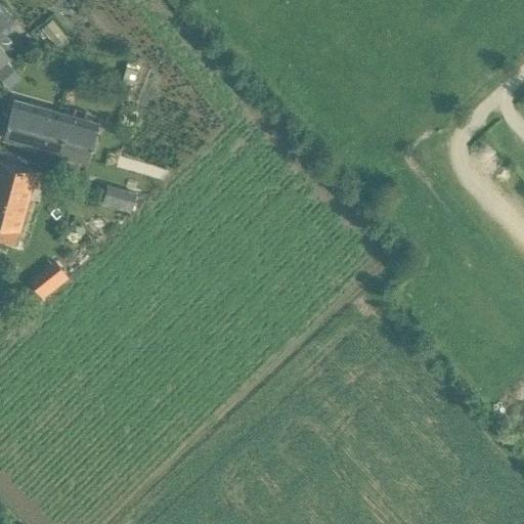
[(52,18),(41,28),(58,48),(70,39),(52,18)]
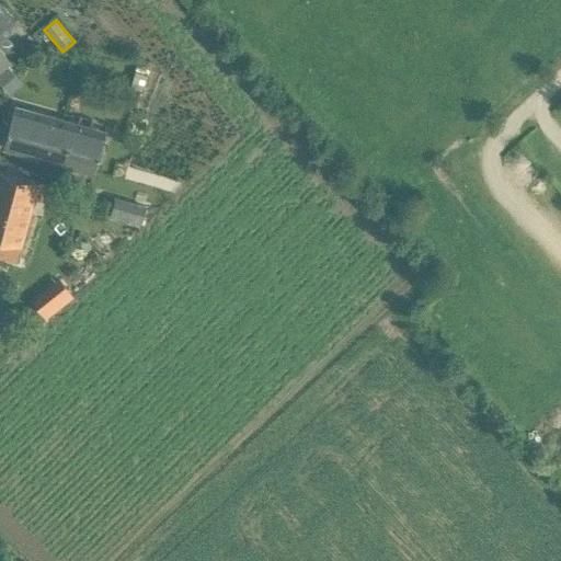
[(7,64),(0,69),(0,82),(8,92),(22,81),(7,64)]
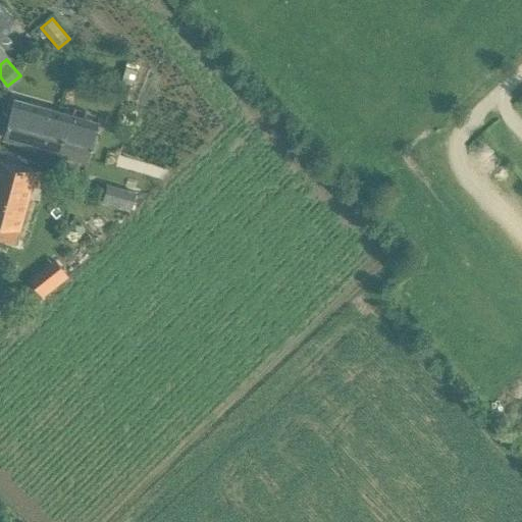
[(3,136),(22,141),(31,144),(32,144),(31,148),(36,149),(37,145),(89,159),(99,120),(14,96),(3,136)]
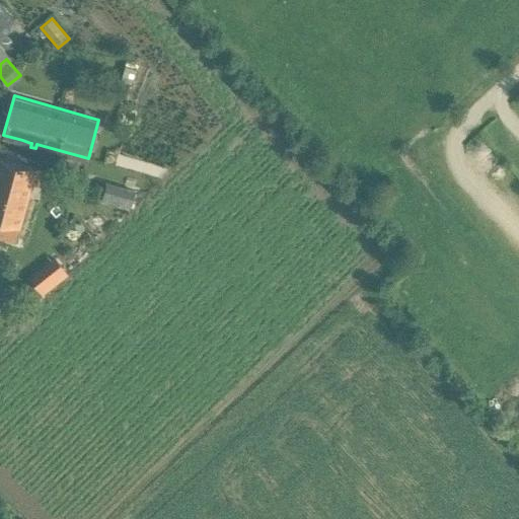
[(47,169),(16,161),(0,156),(0,236),(15,241),(28,194),(32,181),(43,184),(47,169)]
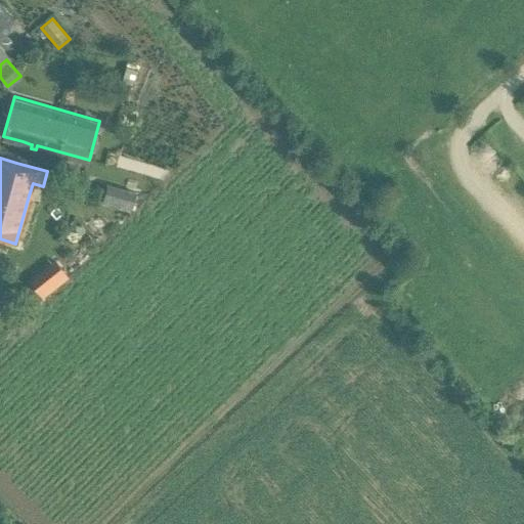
[(131,206),(132,185),(103,183),(102,204),(131,206)]
